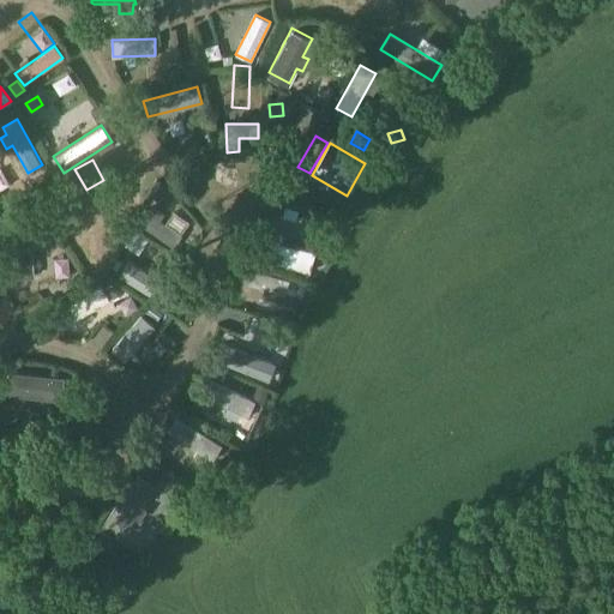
[(150,194),(163,204),(170,193),(157,184),(150,194)]
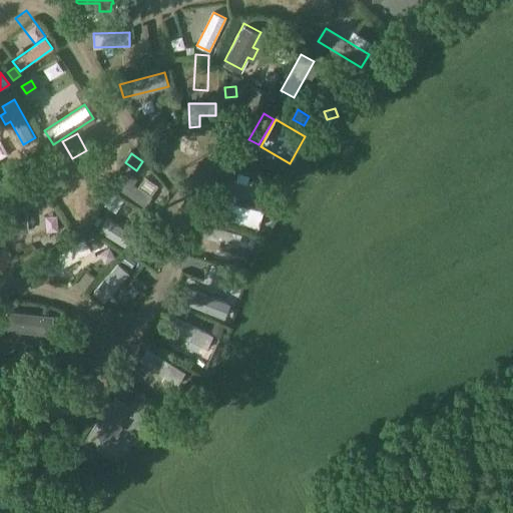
[(238,172),(236,181),(247,183),(249,175),(238,172)]
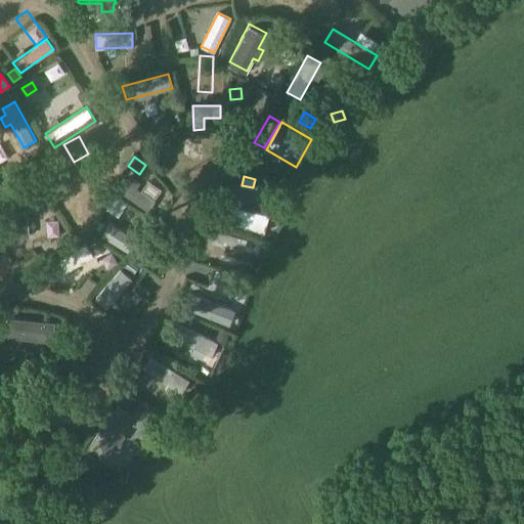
[(36,177),(27,182),(32,190),(40,185),(36,177)]
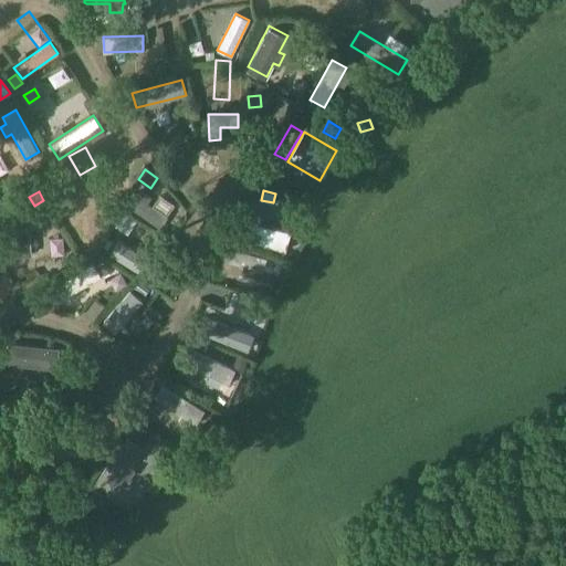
[(144,191),(139,197),(134,194),(126,205),(160,228),(168,217),(147,202),(152,197),(144,191)]
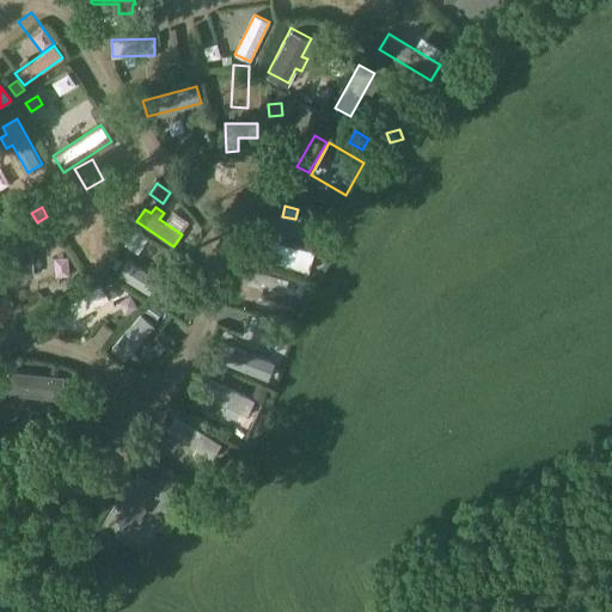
[(84,254),(99,263),(124,219),(109,210),(99,227),(93,225),(89,233),(95,236),(84,254)]
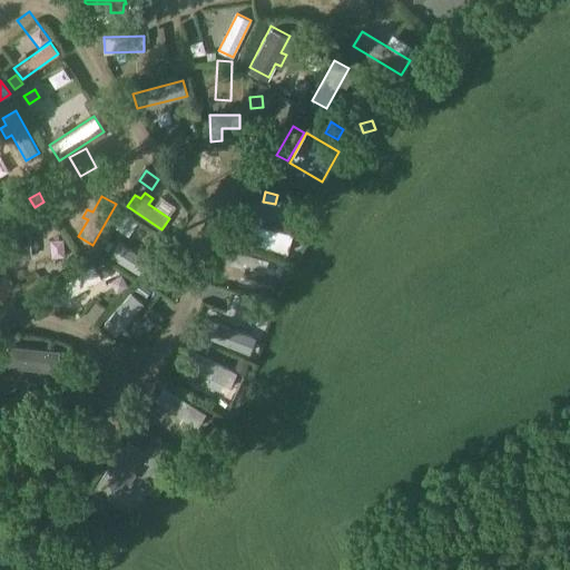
[(27,208),(10,209),(13,257),(30,256),(27,208)]
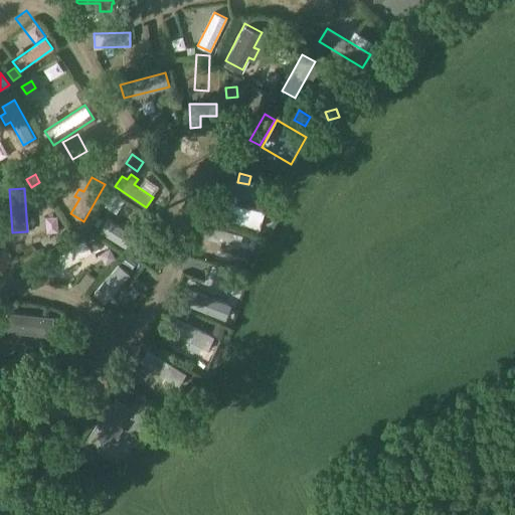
[(218,199),(214,216),(259,227),(264,210),(218,199)]
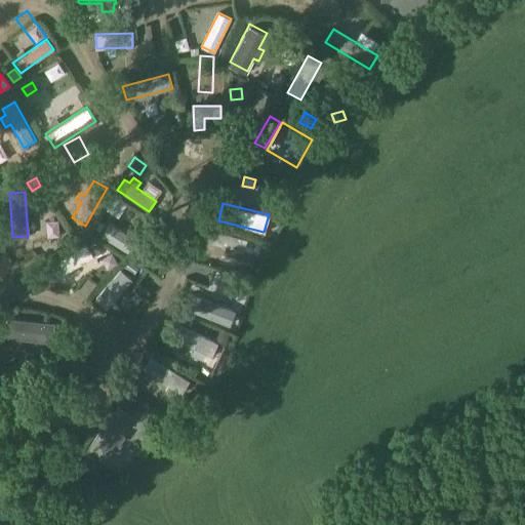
[(103,236),(143,261),(151,249),(111,223),(103,236)]
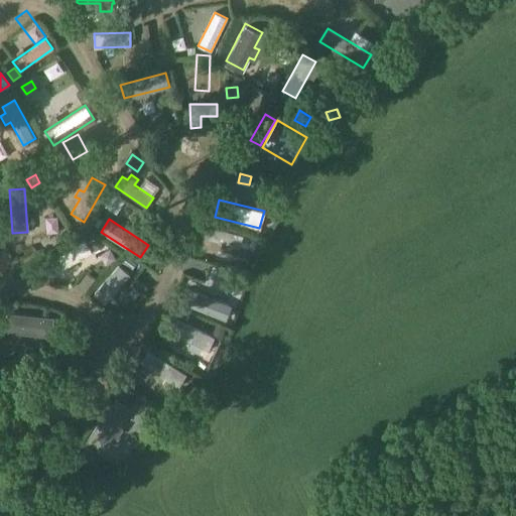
[(201,223),(198,235),(241,246),(244,234),(201,223)]
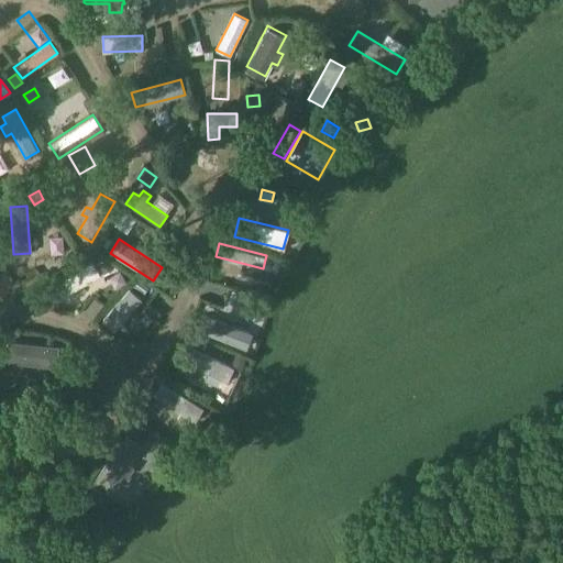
[(99,263),(105,273),(113,268),(108,257),(99,263)]
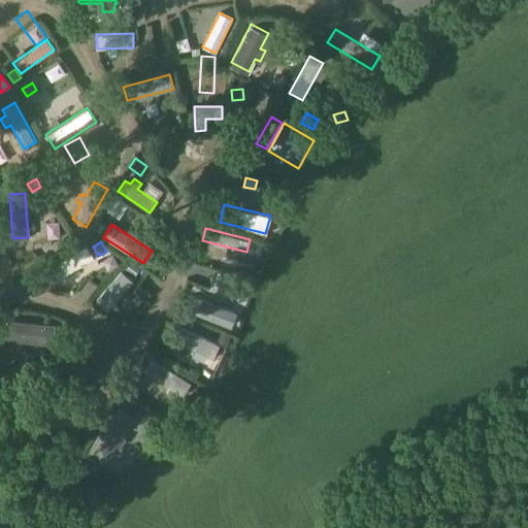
[(251,241),(248,253),(258,256),(262,244),(251,241)]
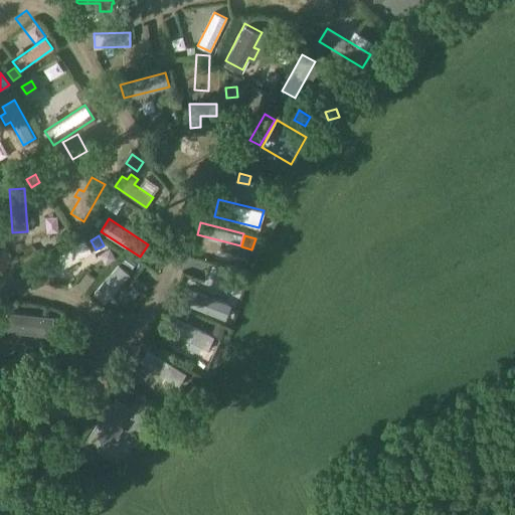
[(92,252),(84,240),(50,261),(57,272),(92,252)]
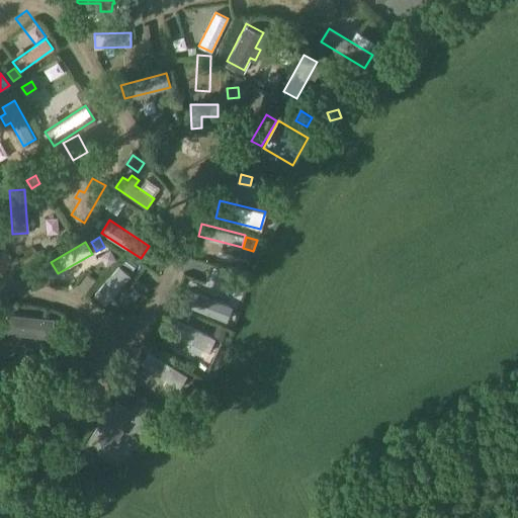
[(235,267),(245,270),(248,261),(238,258),(235,267)]
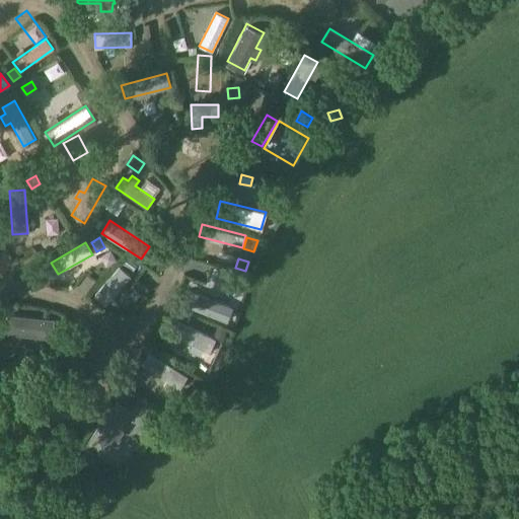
[(210,278),(220,281),(221,280),(224,270),(214,266),(210,278)]
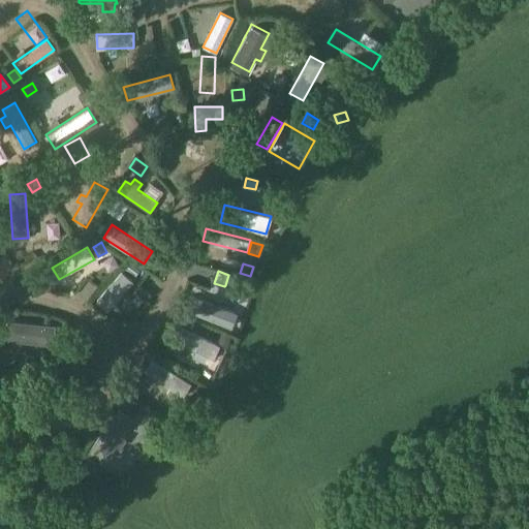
[(96,301),(107,310),(133,281),(122,272),(96,301)]
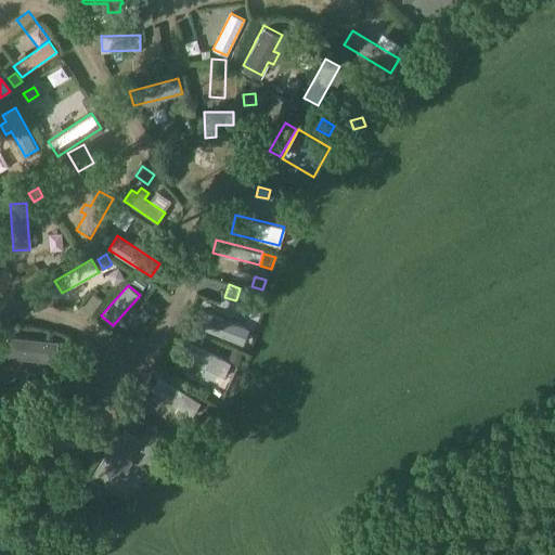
[(201,310),(195,325),(242,343),(247,326),(201,310)]
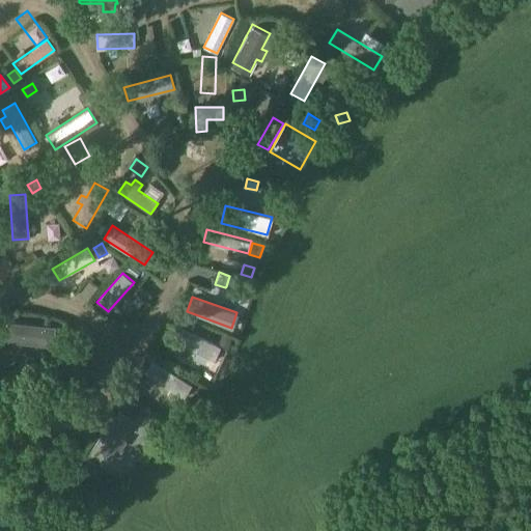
[(7,340),(52,345),(54,328),(9,323),(7,340)]
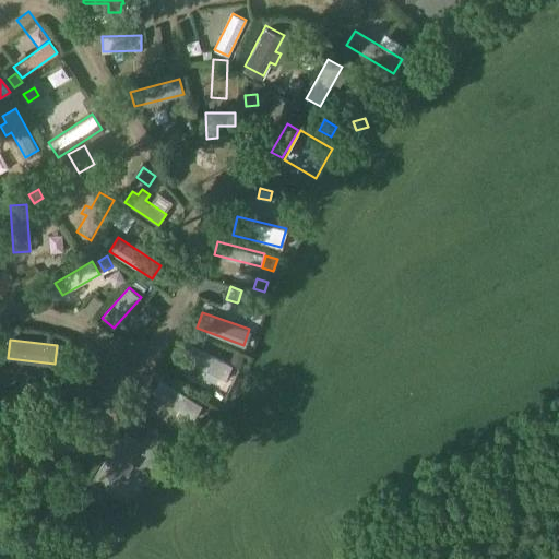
[(204,376),(216,381),(218,376),(226,379),(232,365),(190,346),(185,360),(207,370),(204,376)]
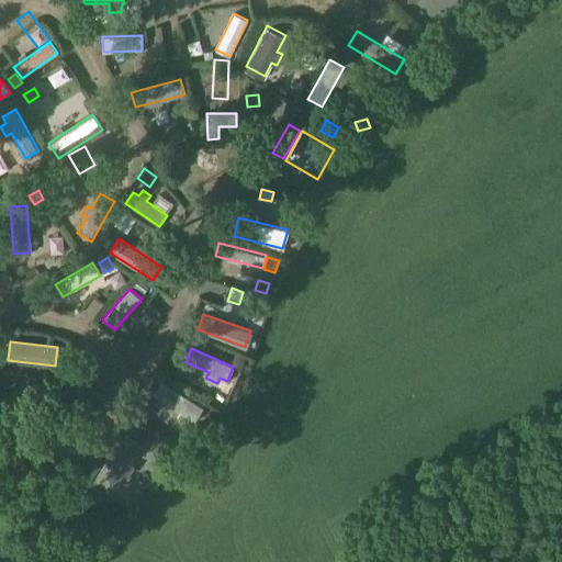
[(245,356),(235,352),(232,362),(242,367),(245,356)]
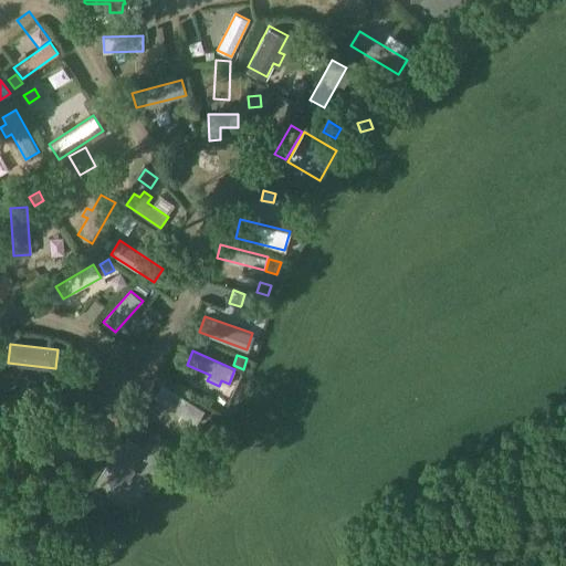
[(196,426),(203,412),(164,387),(155,400),(196,426)]
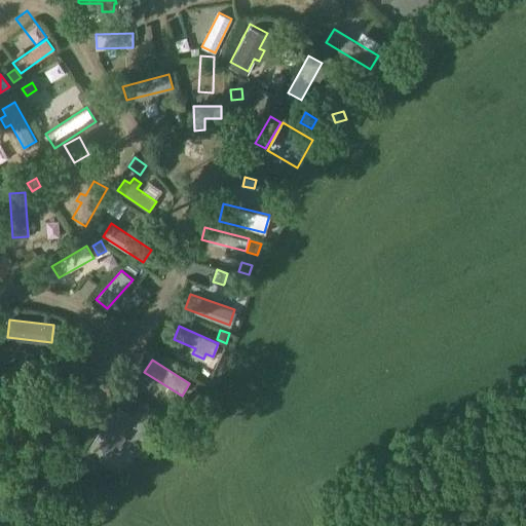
[(116,406),(87,447),(104,458),(114,443),(118,446),(125,437),(121,434),(133,417),(116,406)]
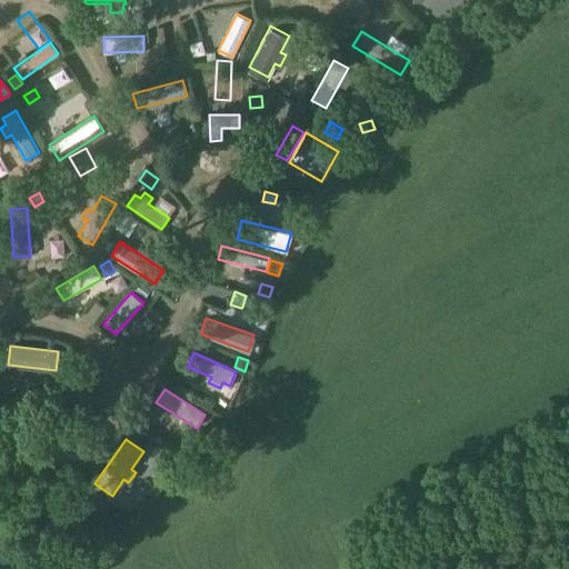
[(88,466),(96,471),(102,463),(93,458),(88,466)]
